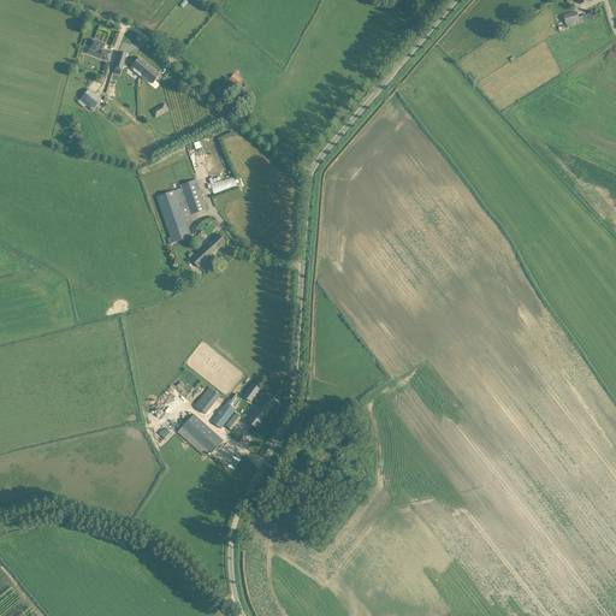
[(580,24),(579,18),(576,12),(564,16),(567,24),(566,24),(567,28),(580,24)]
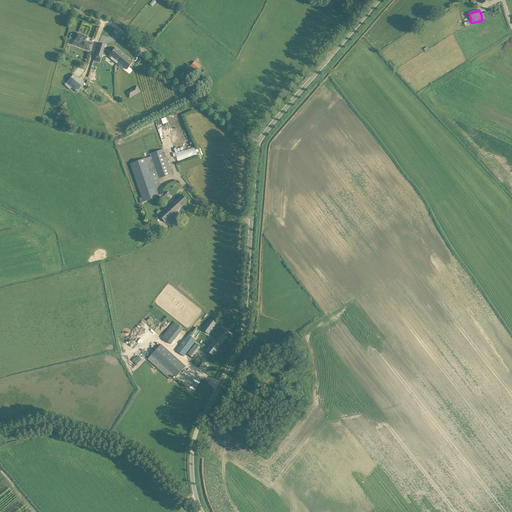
[(86,41),(88,37),(78,33),(77,37),(75,41),(73,40),(72,44),(83,48),(90,51),(91,48),(93,44),(86,41)]
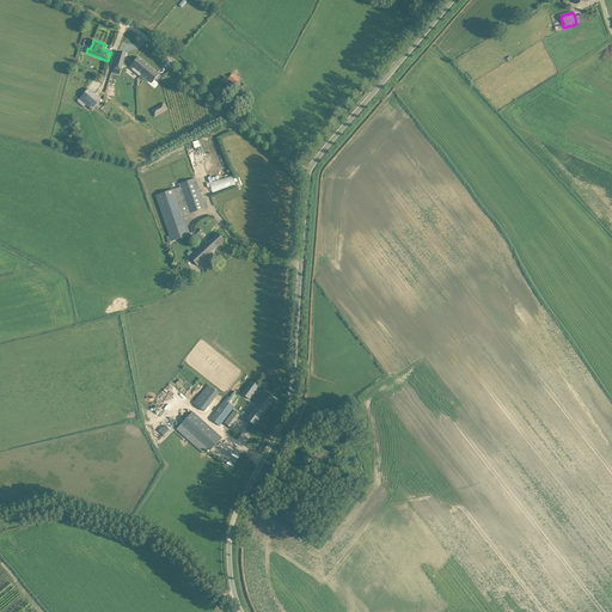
[(117,56),(114,68),(121,71),(124,59),(117,56)]
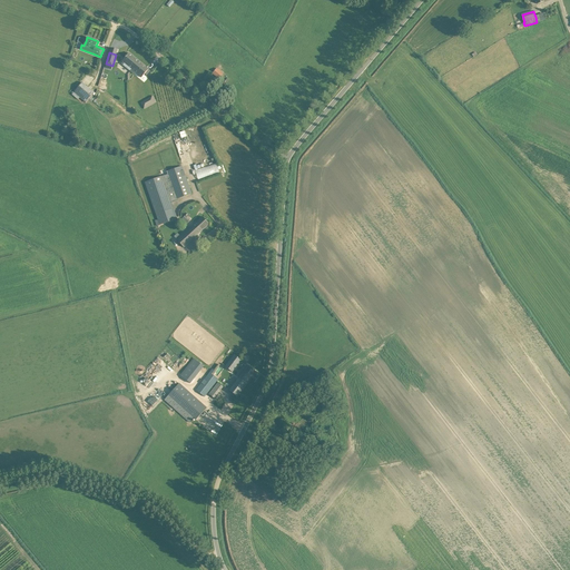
[(130,71),(139,61),(129,53),(123,61),(125,64),(123,65),(130,71)]
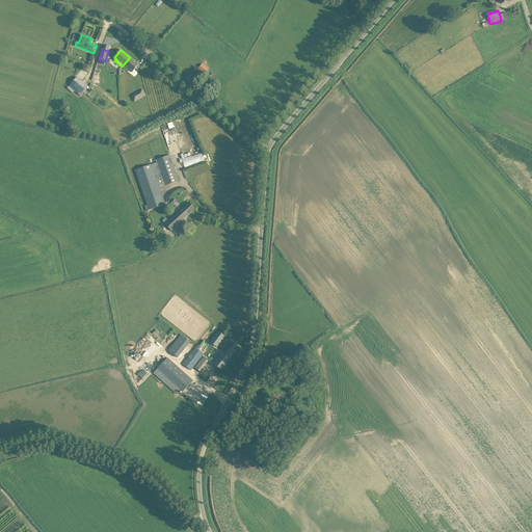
[(136,71),(140,67),(130,57),(122,67),(125,69),(126,67),(132,72),(135,69),(136,71)]
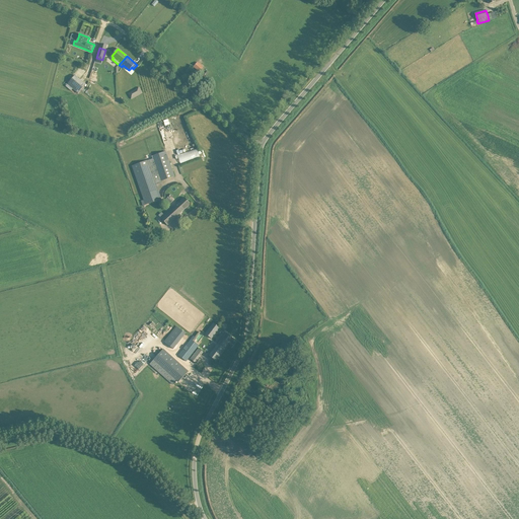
[(75,75),(67,84),(68,85),(70,86),(78,93),(79,92),(85,84),(75,75)]
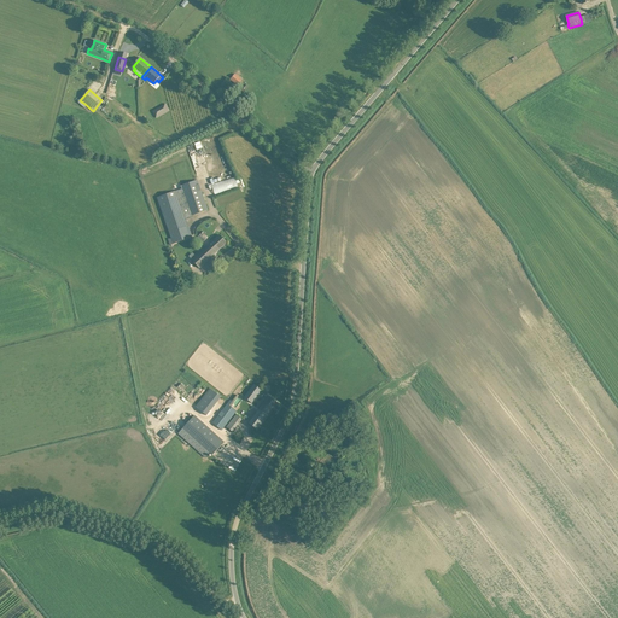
[(162,115),(157,117),(157,118),(169,111),(165,104),(158,109),(162,115)]
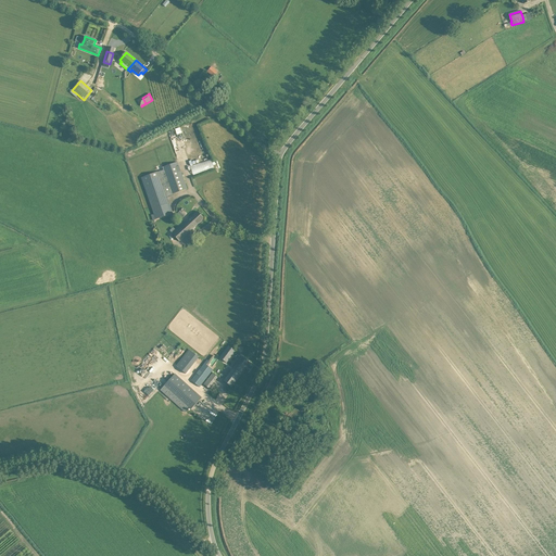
[(124,134),(131,122),(117,112),(109,123),(124,134)]
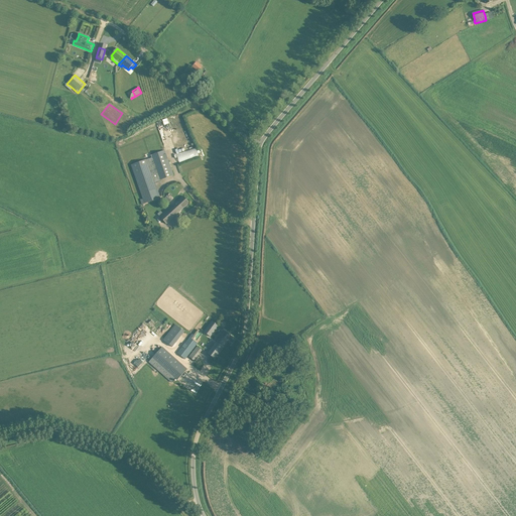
[(158,128),(169,125),(167,119),(156,121),(158,128)]
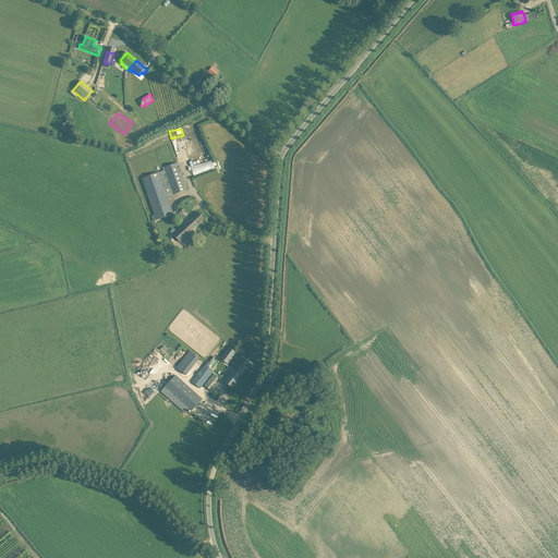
[(198,158),(193,159),(195,166),(191,167),(193,176),(215,169),(211,160),(199,164),(198,158)]
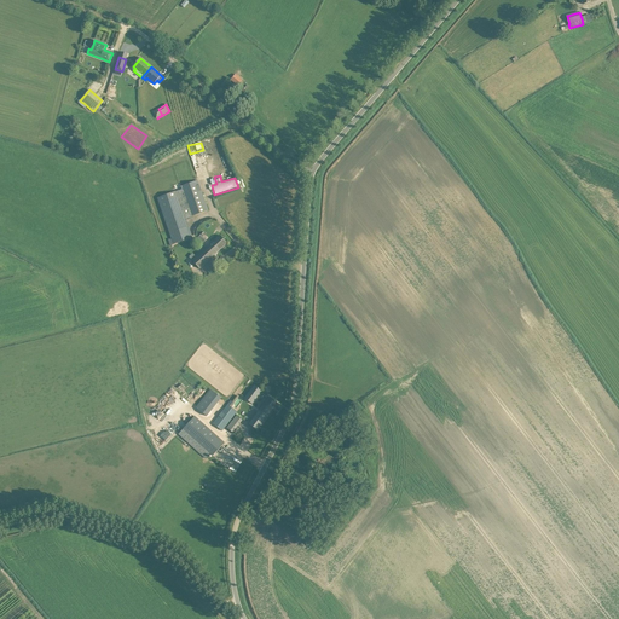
[(208,210),(202,194),(197,180),(181,186),(181,190),(157,198),(172,238),(168,239),(169,246),(173,244),(192,237),(185,219),(208,210)]
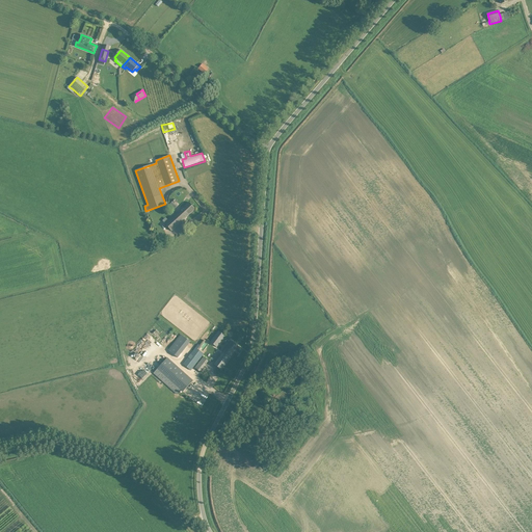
[(189,203),(185,206),(165,223),(171,231),(195,209),(189,203)]
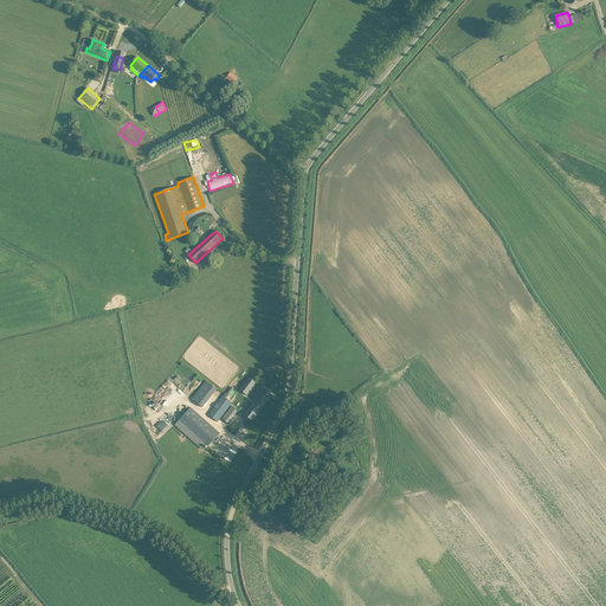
[(257,382),(252,379),(249,378),(239,389),(246,395),(257,382)]
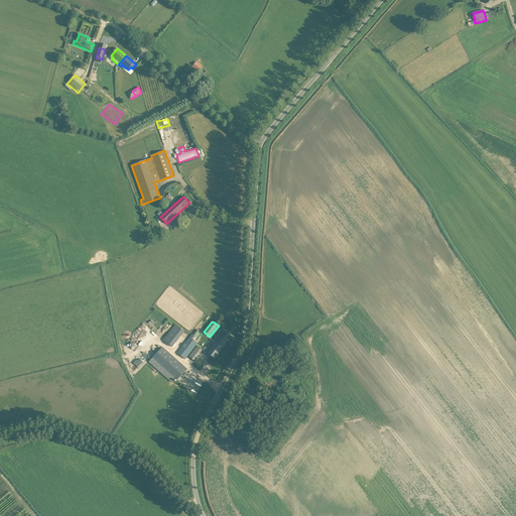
[(184,332),(176,326),(163,341),(172,347),(184,332)]
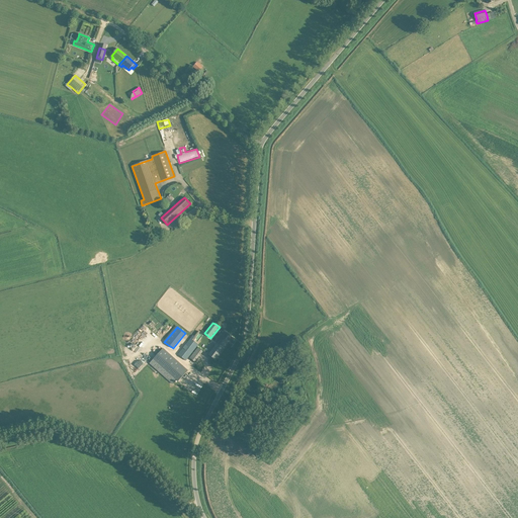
[(233,338),(226,332),(208,355),(216,360),(233,338)]
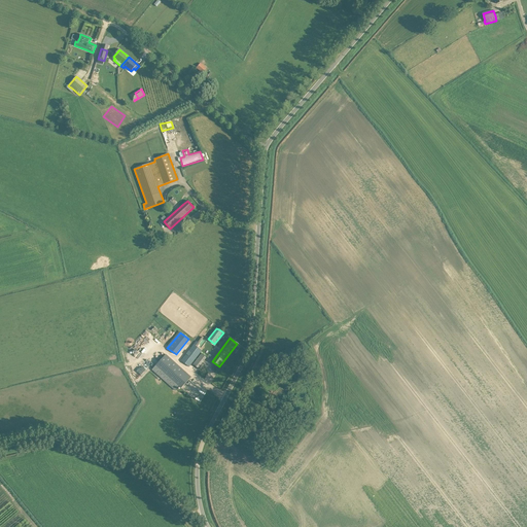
[(197,341),(181,360),(189,367),(202,351),(196,346),(198,342),(197,341)]
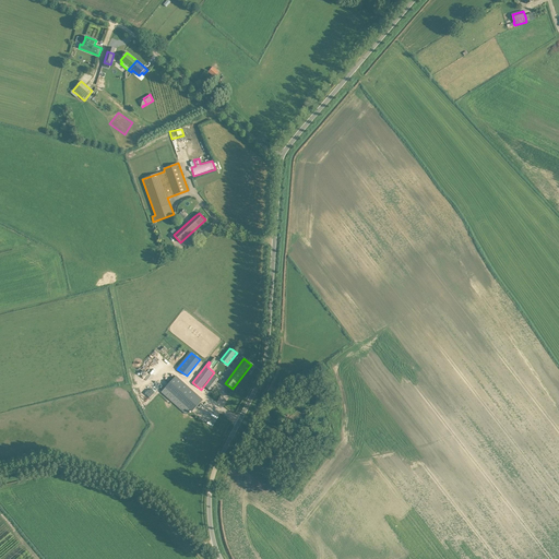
[(186,414),(190,409),(192,412),(203,400),(176,376),(162,392),(186,414)]
